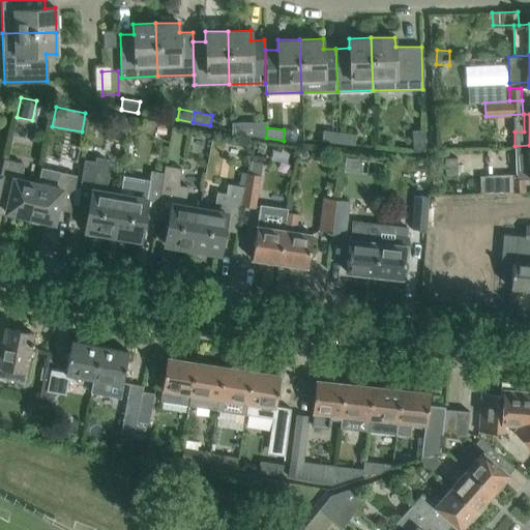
[(337,142),(339,131),(323,129),(322,141),(337,142)]
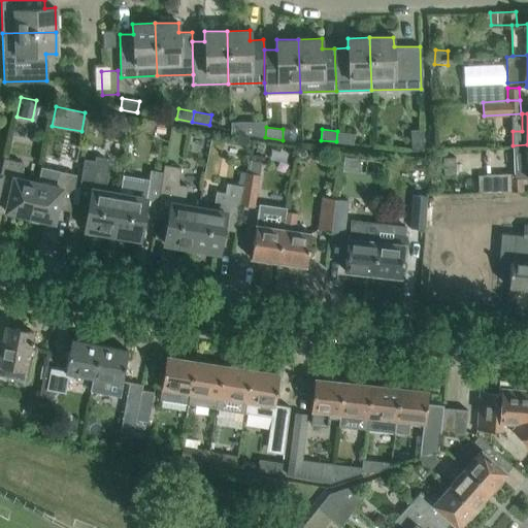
[(424,150),(424,129),(410,129),(411,149),(411,150),(424,150)]
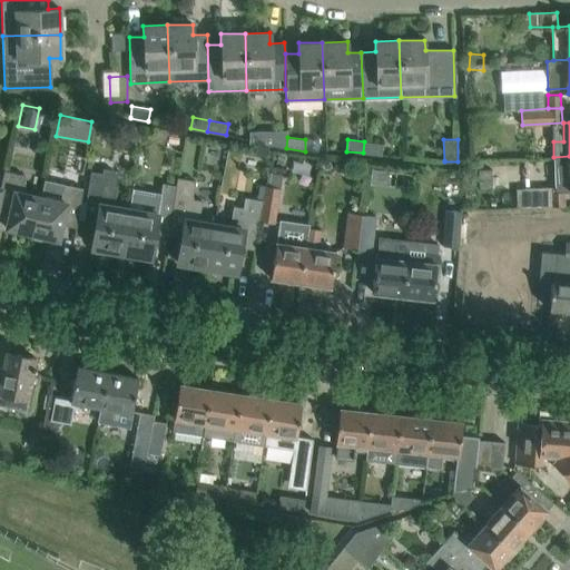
[(382,155),(383,144),(364,141),(363,153),(382,155)]
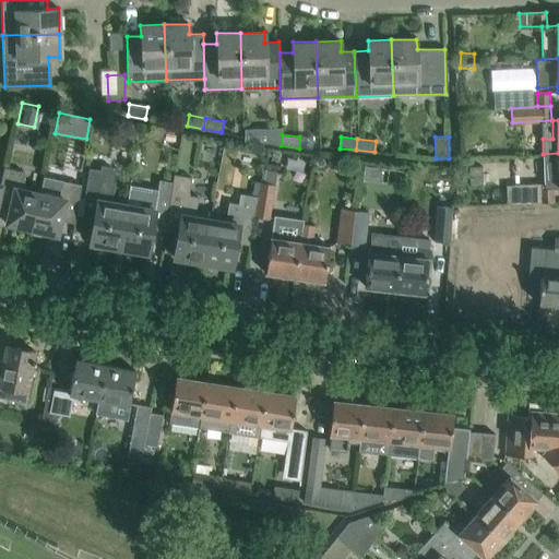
[(558,187),(558,153),(543,154),(544,183),(507,185),(507,203),(554,202),(552,188),(558,187)]
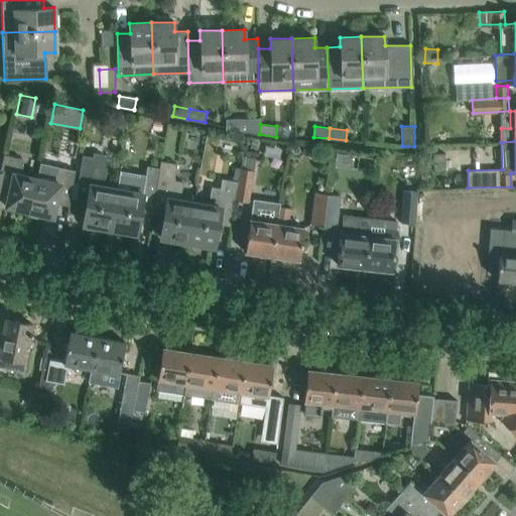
[(108,230),(116,186),(102,183),(106,161),(106,157),(104,154),(101,153),(93,152),(92,156),(82,154),(74,201),(86,203),(82,225),(108,230)]
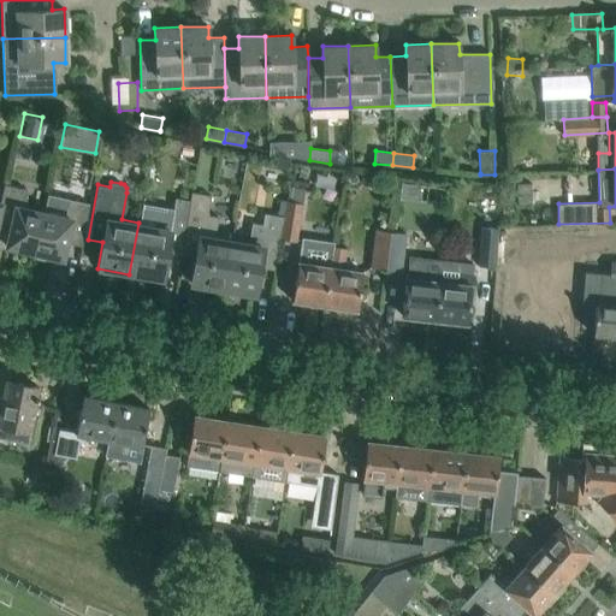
[(532,205),(532,182),(517,183),(517,205),(532,205)]
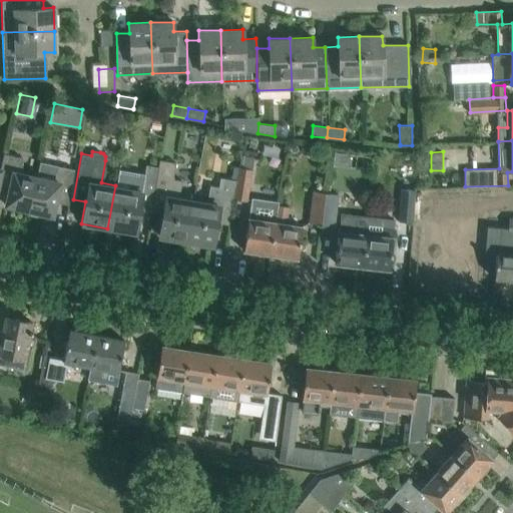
[(28,210),(37,174),(23,171),(22,157),(4,152),(1,166),(0,166),(0,167),(0,169),(0,170),(0,189),(8,191),(5,205),(28,210)]
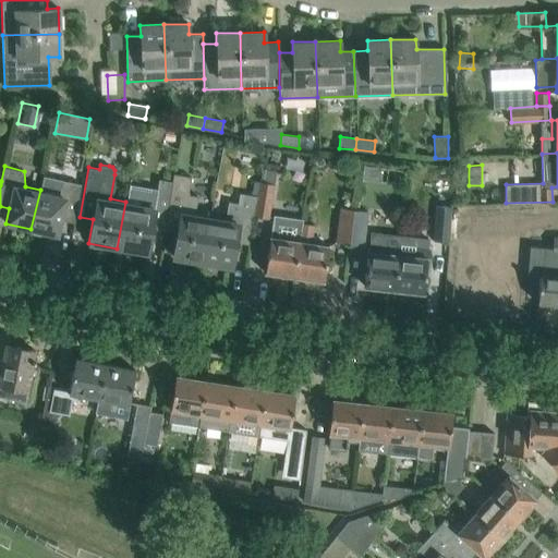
[(268,219),(274,184),(273,184),(275,170),(262,168),(256,196),(253,216),(268,219)]
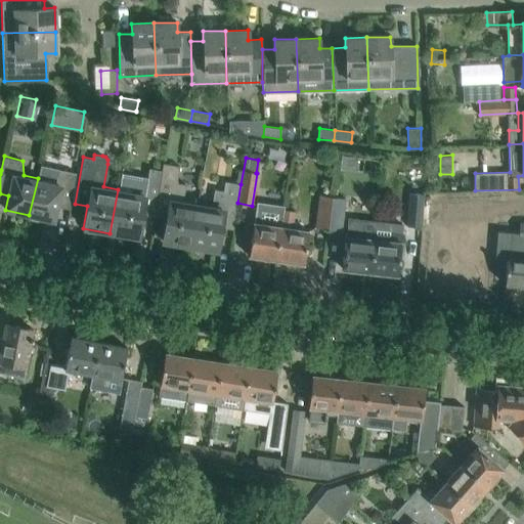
[(188,246),(195,203),(182,200),(185,184),(176,182),(179,166),(163,163),(161,170),(162,170),(154,217),(166,219),(162,242),(188,246)]
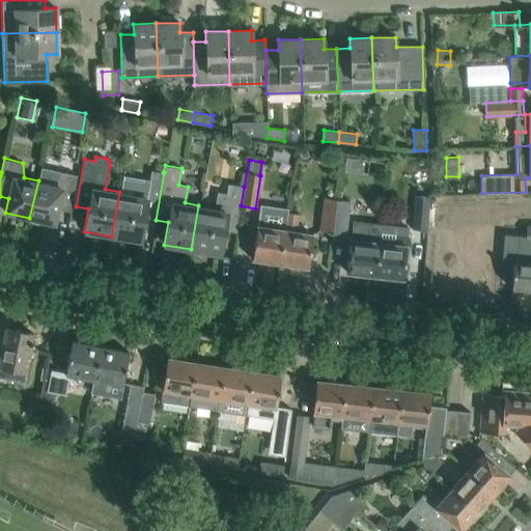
[(38,180),(29,218),(32,219),(31,223),(44,225),(45,222),(54,224),(57,210),(71,213),(77,175),(60,172),(40,167),(38,180)]
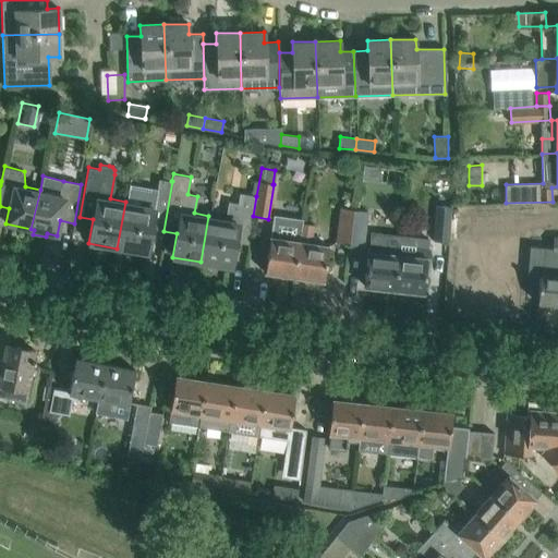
[(172,181),(171,181),(158,179),(157,189),(144,186),(142,204),(125,202),(117,249),(147,253),(152,229),(164,231),(172,181)]
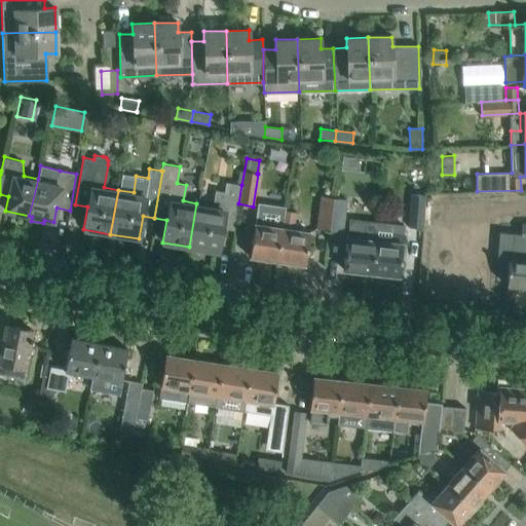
[(233,230),(238,203),(241,185),(228,182),(226,191),(215,189),(212,205),(196,203),(189,247),(217,251),(221,228),(233,230)]
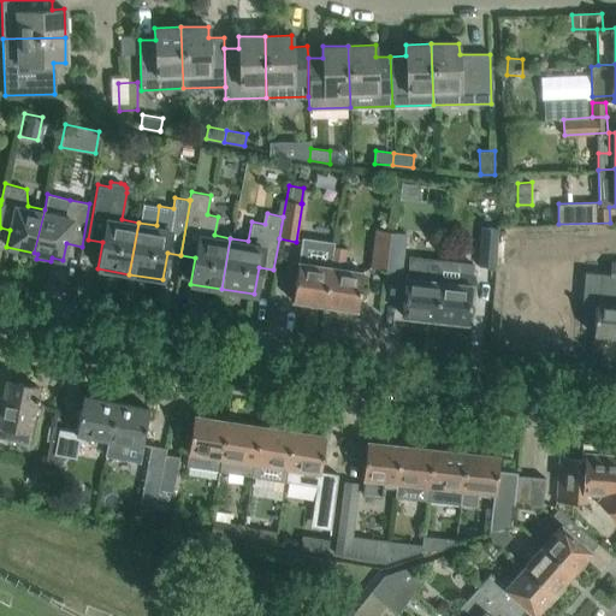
[(495,267),(498,229),(481,226),(478,265),(495,267)]
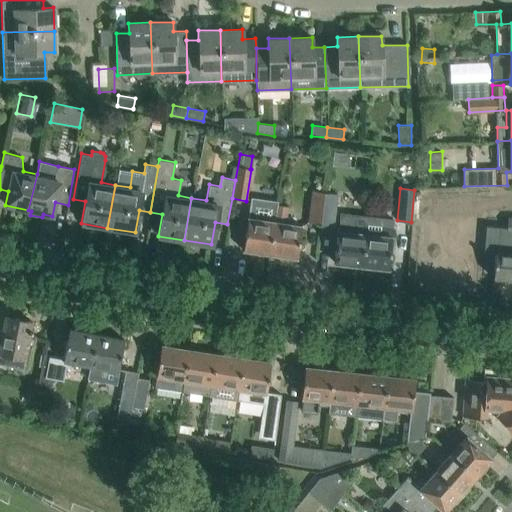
[(320,223),(324,192),(312,190),(308,222),(320,223)]
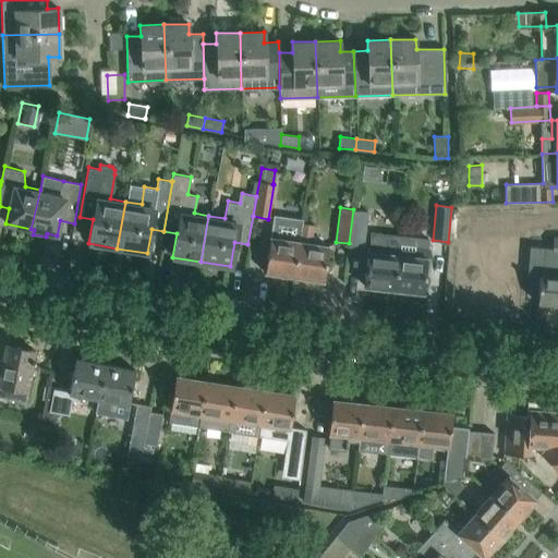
[(364,245),(368,211),(353,209),(349,243),(364,245)]
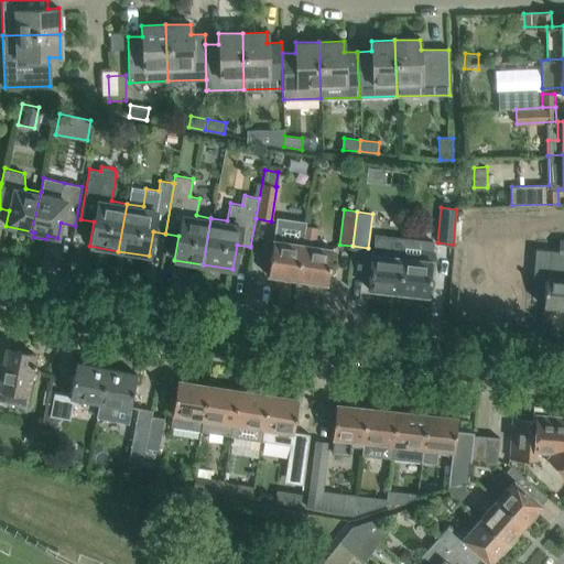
[(295,280),(301,242),(303,242),(305,226),(305,223),(277,218),(268,275),(295,280)]
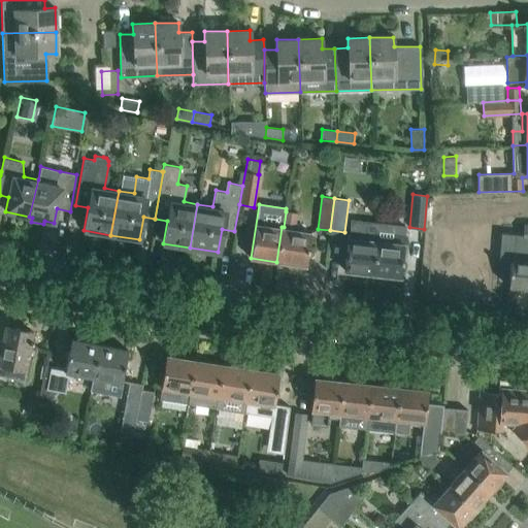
[(306,266),(311,231),(295,229),(297,212),(286,211),(284,227),(282,227),(276,262),(306,266)]
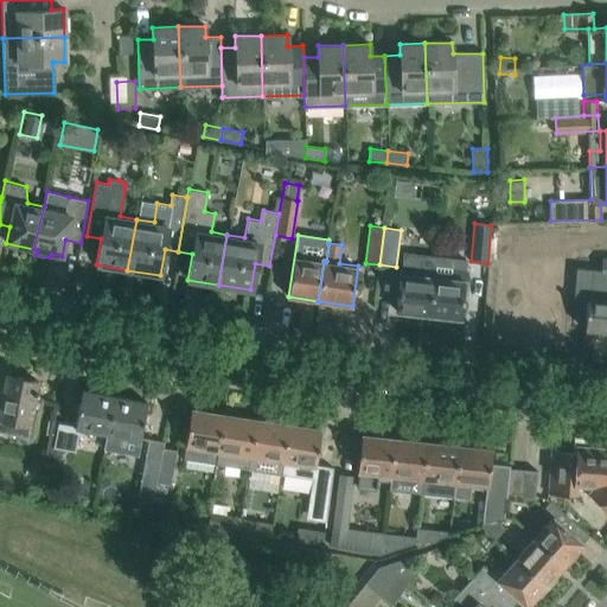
[(429,317),(436,256),(403,253),(396,313),(429,317)]
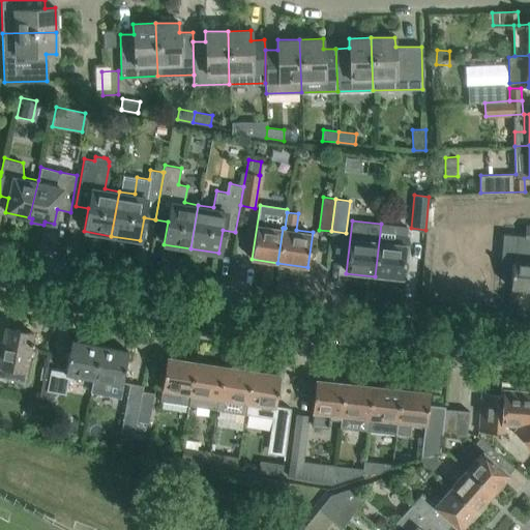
[(403,280),(408,228),(381,224),(375,276),(403,280)]
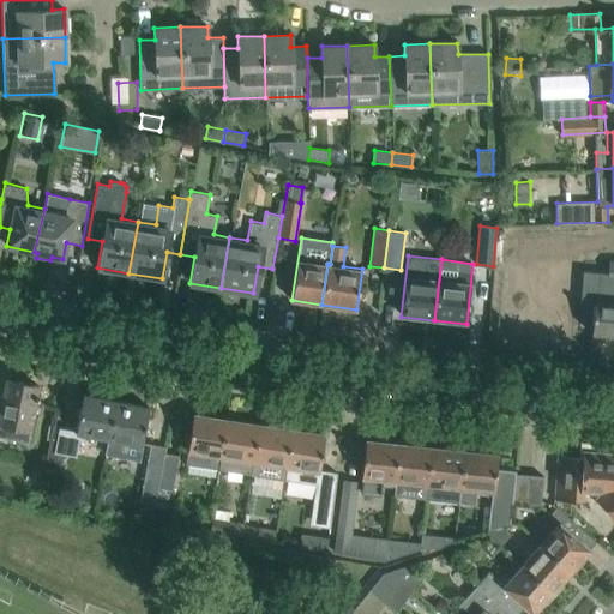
[(594,302),(591,333),(613,335),(613,262),(608,262),(608,274),(608,278),(597,277),(596,302),(594,302)]
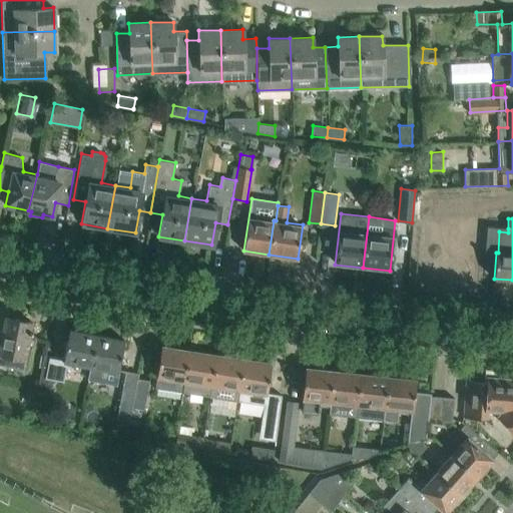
[(0,365),(22,370),(24,360),(25,360),(31,323),(4,318),(0,340),(0,365)]
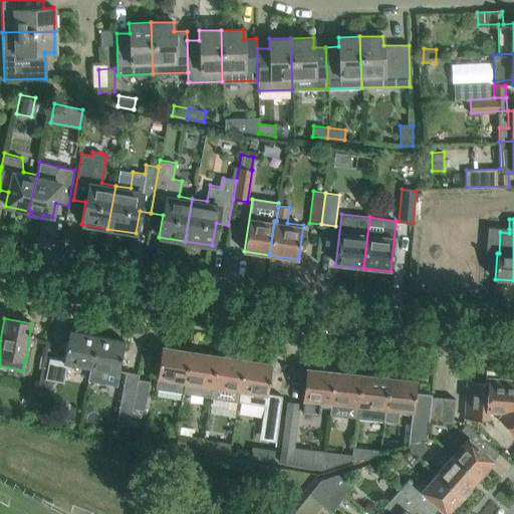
[(91,368),(97,334),(69,329),(63,359),(44,355),(37,392),(50,394),(52,379),(63,381),(65,368),(70,369),(71,364),(91,368)]
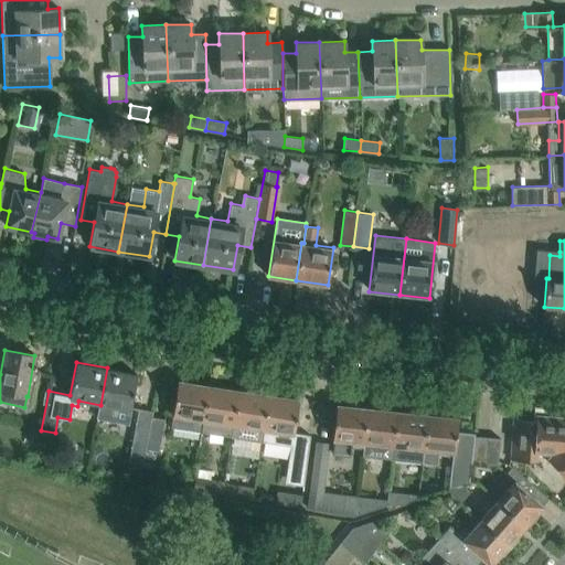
[(128,425),(137,373),(107,368),(100,405),(97,419),(128,425)]
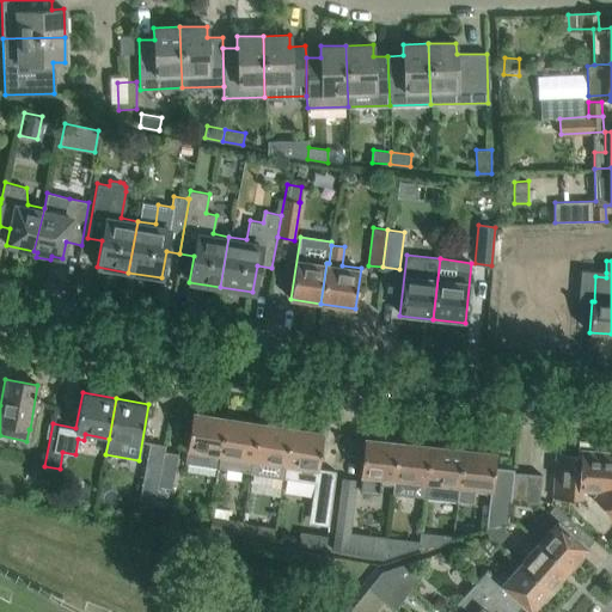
[(219,456),(225,418),(193,414),(185,463),(218,467),(220,456),(219,456)]
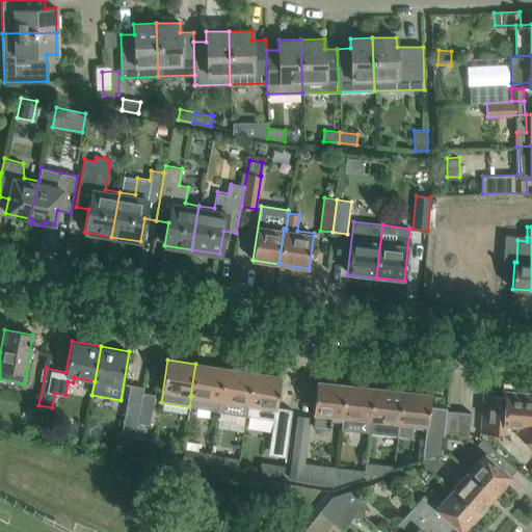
[(218,400),(223,369),(195,364),(190,396),(191,396),(192,407),(214,410),(218,400)]
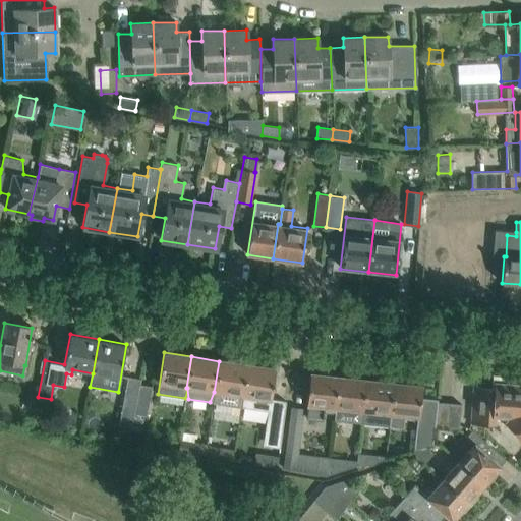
[(240,406),(246,365),(219,361),(214,392),(213,402),(240,406)]
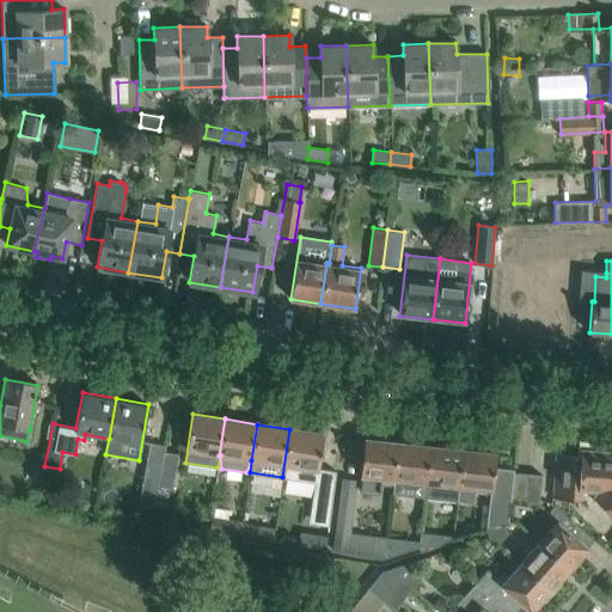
[(318,469),(324,434),(289,429),(282,477),(313,483),(311,502),(314,502),(312,518),(317,519),(317,525),(328,526),(335,476),(336,472),(318,469)]
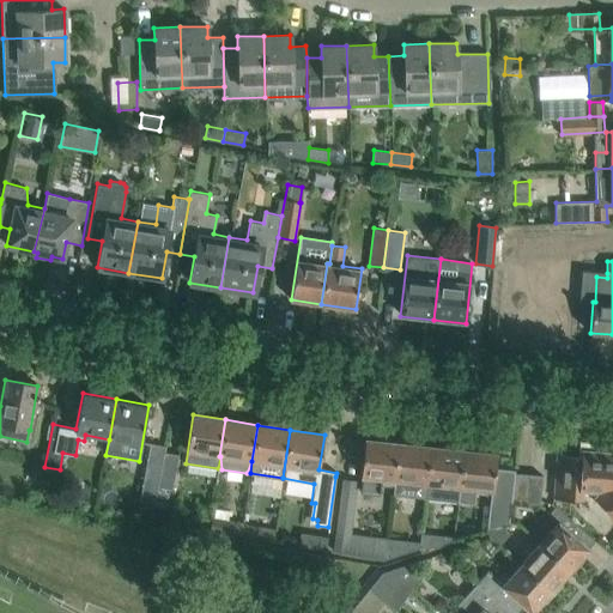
[(393,481),(398,444),(364,441),(360,478),(363,478),(360,492),(380,495),(382,480),(393,481)]
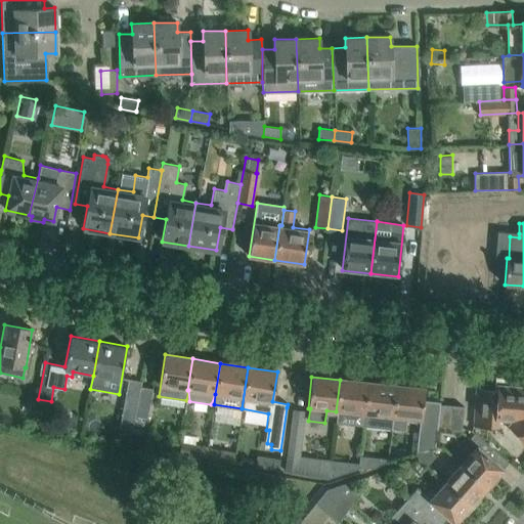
[(140,386),(141,386),(141,381),(129,378),(119,427),(132,430),(140,386)]
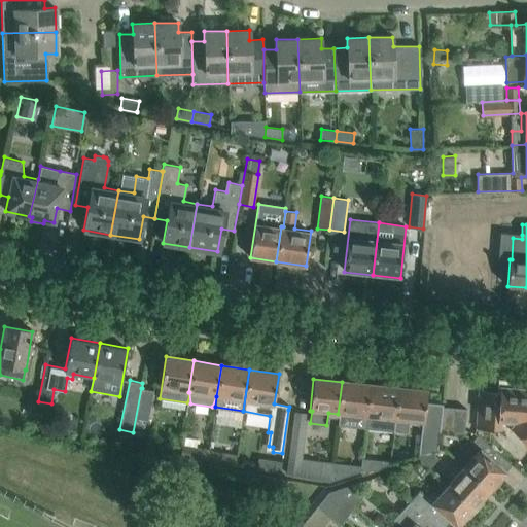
[(364,429),(370,385),(342,382),(338,414),(338,426),(364,429)]
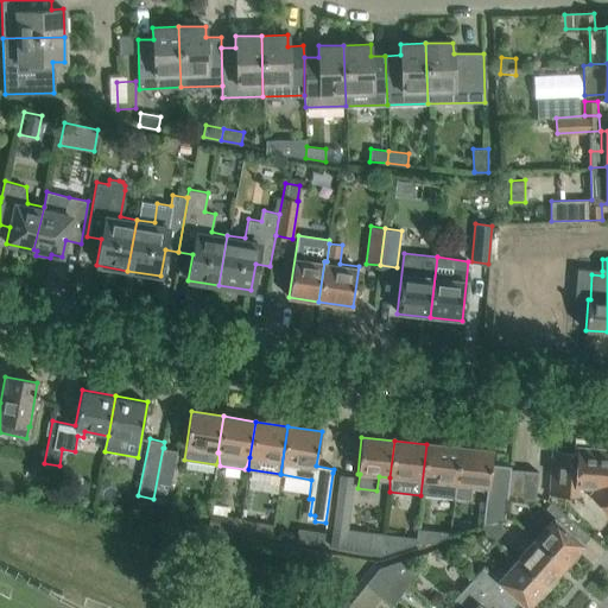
[(454,499),(455,485),(458,448),(426,444),(420,495),(454,499)]
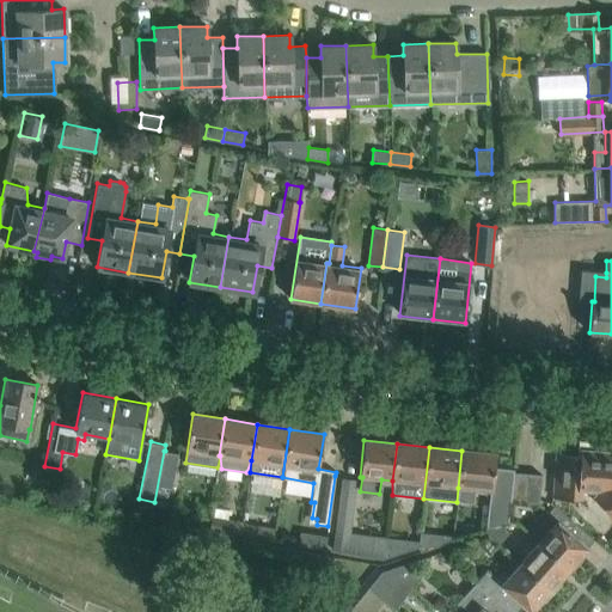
[(611,450),(581,448),(581,456),(556,453),(552,496),(581,499),(582,489),(595,490),(592,495),(611,514),(611,450)]
